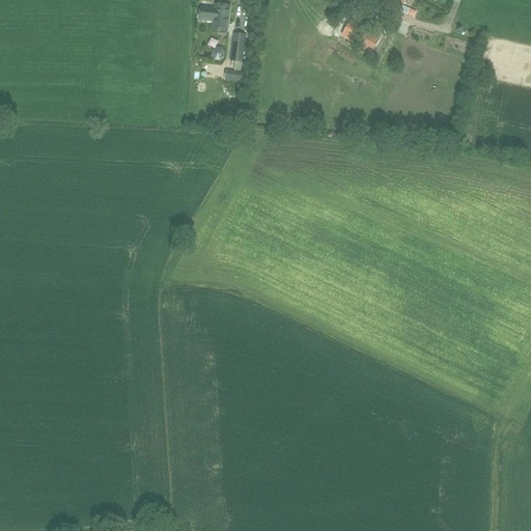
[(387,0),(385,4),(399,12),(406,0),(387,0)]
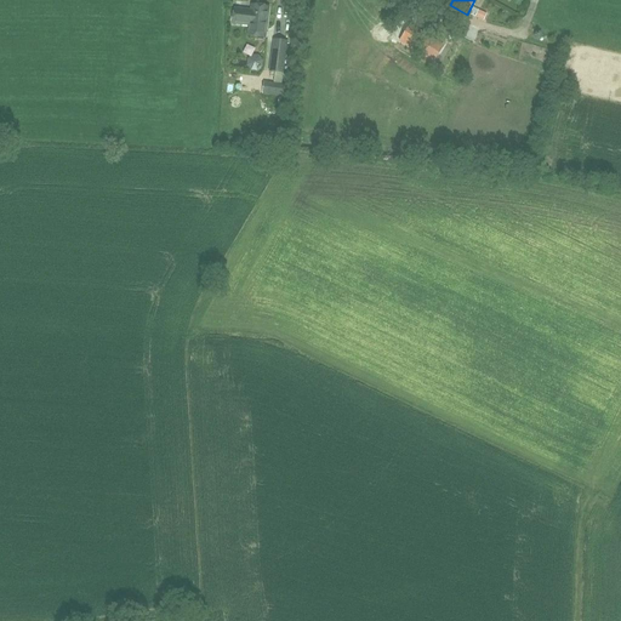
[(265,38),(268,7),(252,5),(251,11),(234,9),(233,23),(250,26),(248,35),(257,36),(257,40),(262,40),(265,38)]
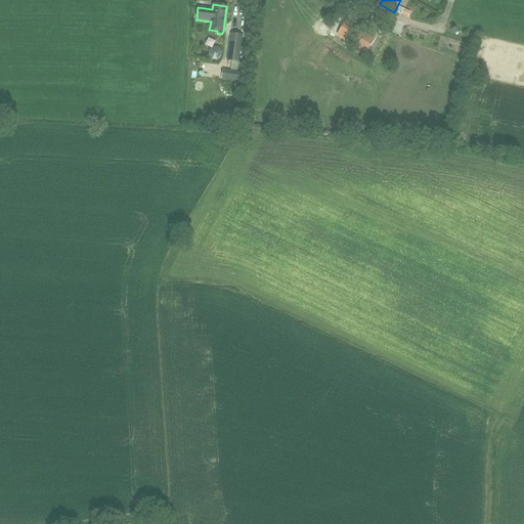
[(404,9),(402,16),(410,18),(413,12),(404,9)]
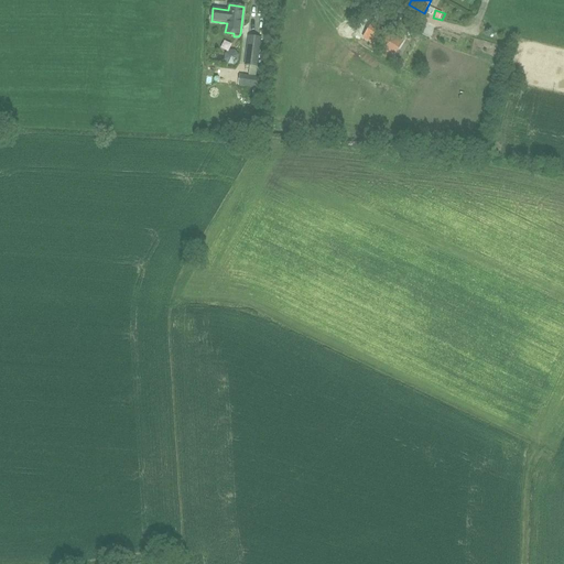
[(402,42),(372,23),(364,36),(393,55),(402,42)]
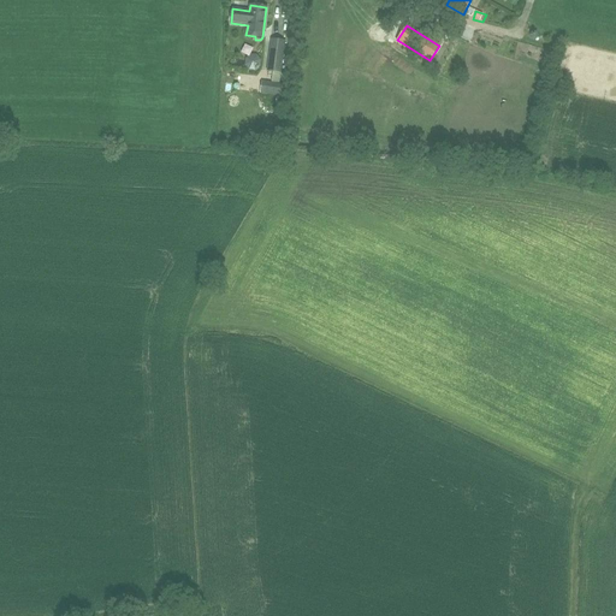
[(280,72),(283,53),(284,42),(272,40),(267,71),(280,72)]
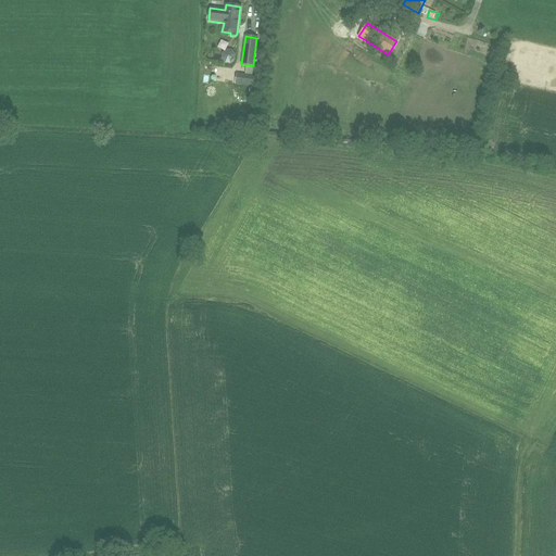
[(235,84),(253,86),(254,76),(237,74),(235,84)]
